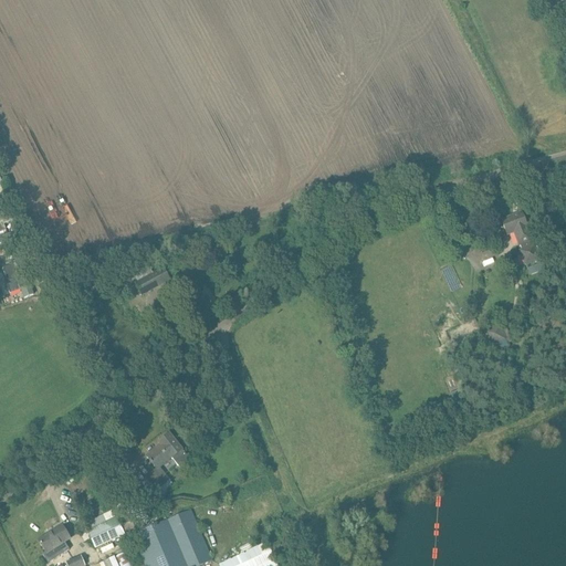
[(522,251),(520,252),(525,265),(538,261),(521,215),(502,221),(507,234),(514,232),(522,251)]
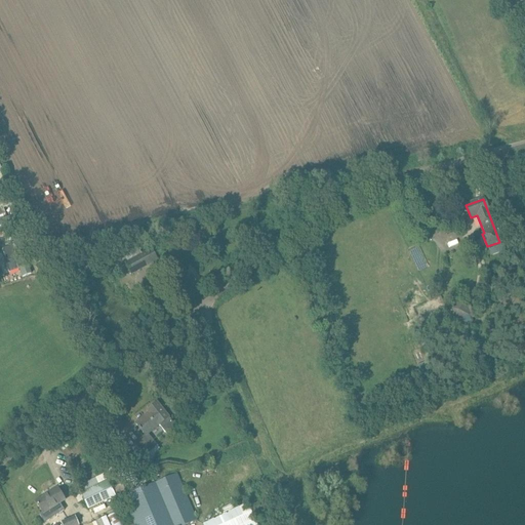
[(3,250),(9,272),(21,269),(23,275),(26,274),(24,269),(26,268),(18,246),(3,250)]
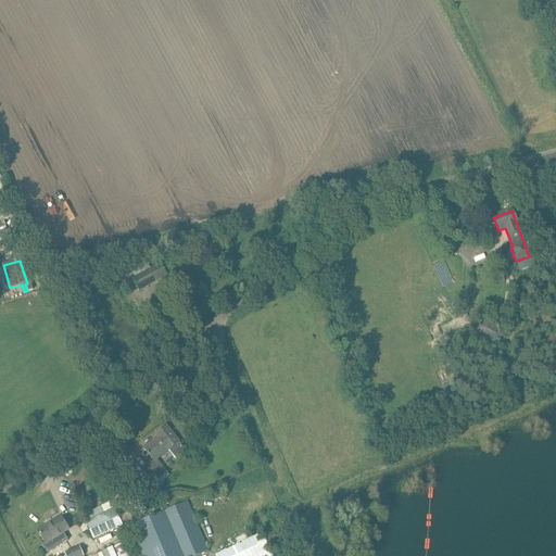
[(139,291),(167,278),(162,265),(134,278),(139,291)]
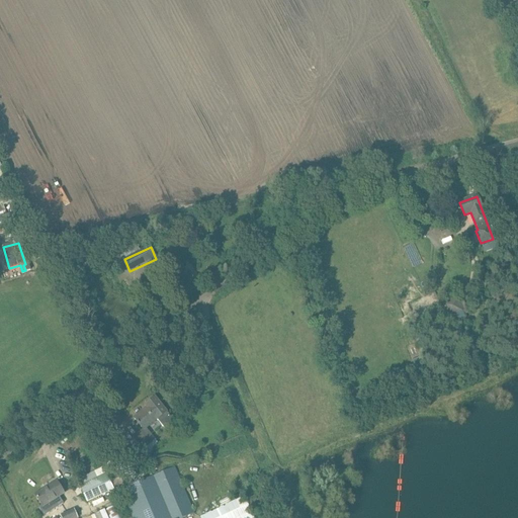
[(441,303),(448,319),(465,312),(458,295),(441,303)]
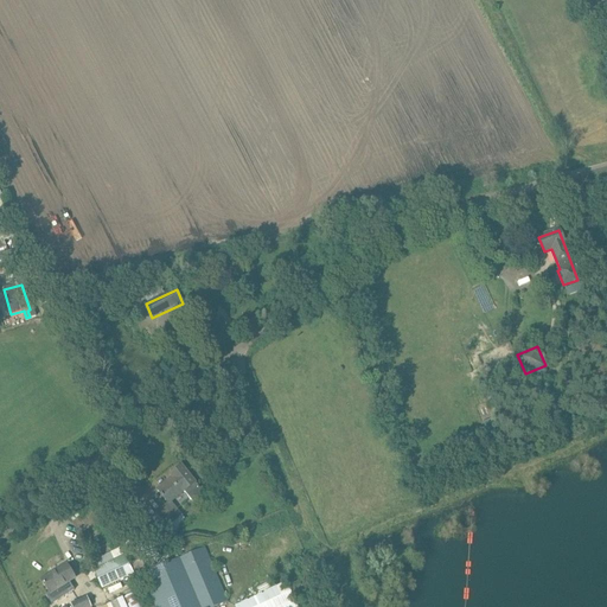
[(493,430),(489,434),(493,442),(498,440),(493,430)]
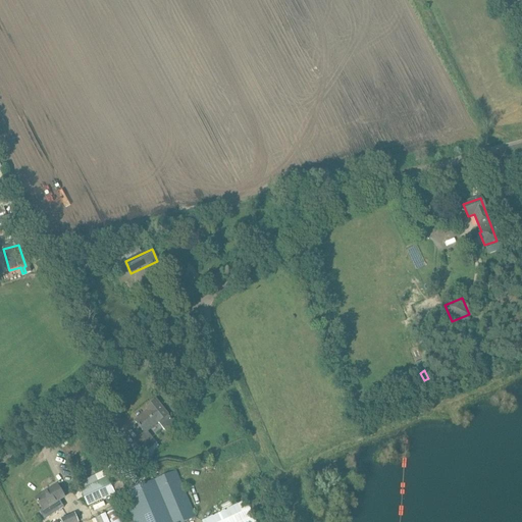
[(147,408),(148,411),(135,421),(139,426),(138,426),(140,428),(141,428),(144,432),(135,440),(145,454),(157,444),(147,431),(158,422),(168,435),(177,427),(156,401),(147,408)]
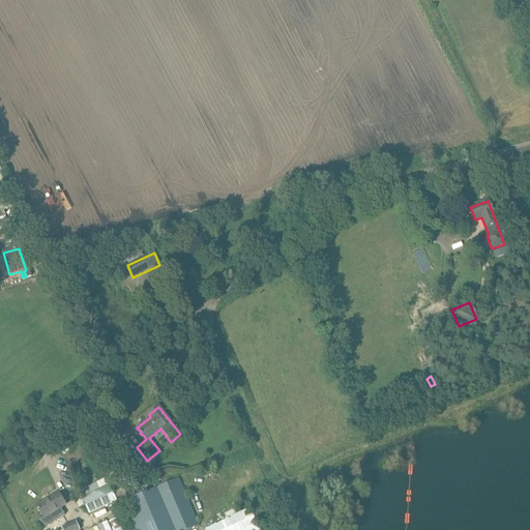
[(118,479),(111,482),(115,492),(117,497),(120,503),(124,501),(136,529),(188,529),(199,526),(178,478),(130,499),(126,488),(122,489),(118,479)]
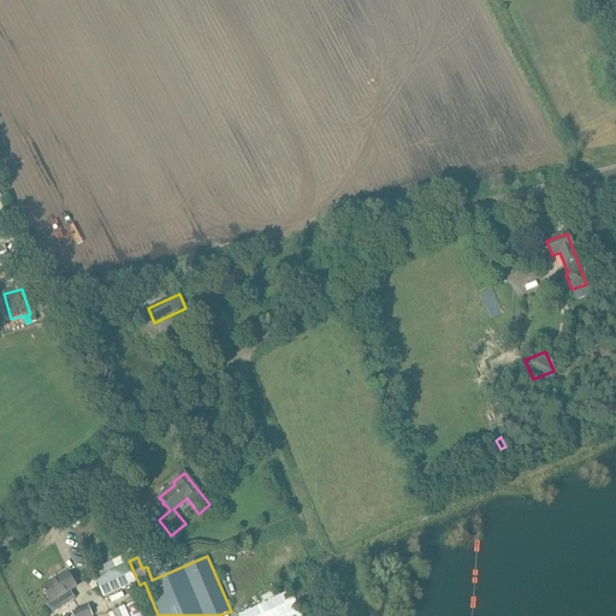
[(93,575),(87,579),(92,590),(99,586),(100,588),(100,591),(104,597),(125,586),(122,580),(132,575),(126,563),(94,578),(93,575)]
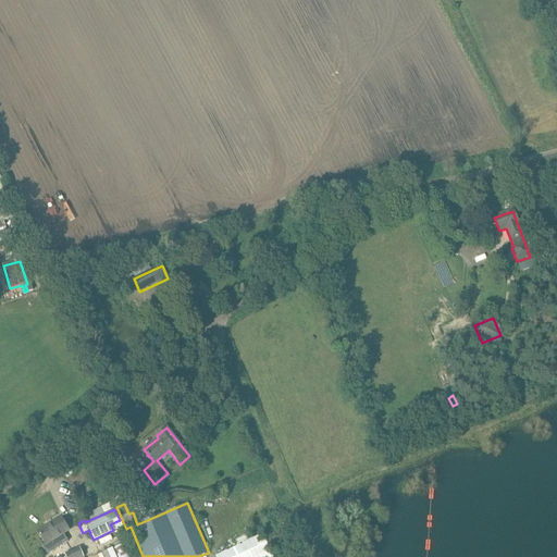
[(61,519),(38,533),(44,542),(45,545),(42,546),(47,555),(61,546),(69,542),(63,534),(69,531),(66,528),(61,519)]
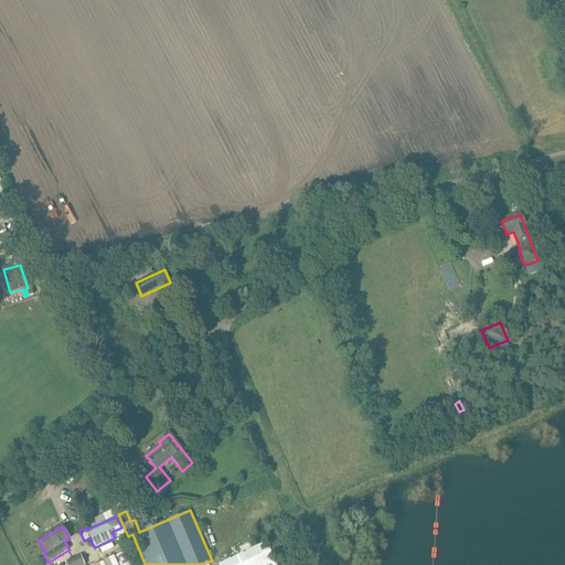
[(275,564),(277,564),(267,544),(220,564),(275,564)]
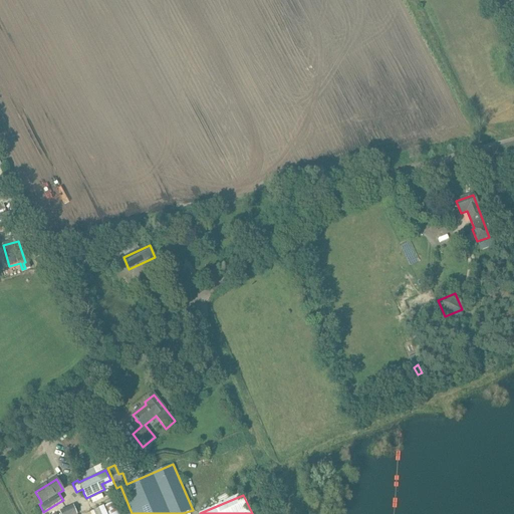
[(120,513),(115,501),(86,513),(85,513),(120,513)]
